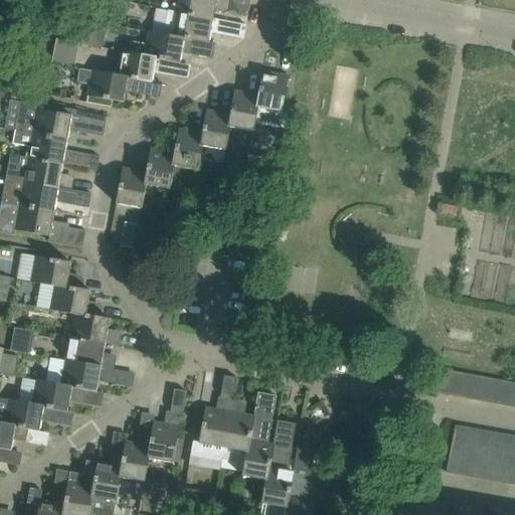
[(237,0),(178,0),(176,12),(213,19),(215,10),(220,10),(224,14),(227,12),(232,12),(237,12),(239,16),(248,11),(250,2),(237,0)]
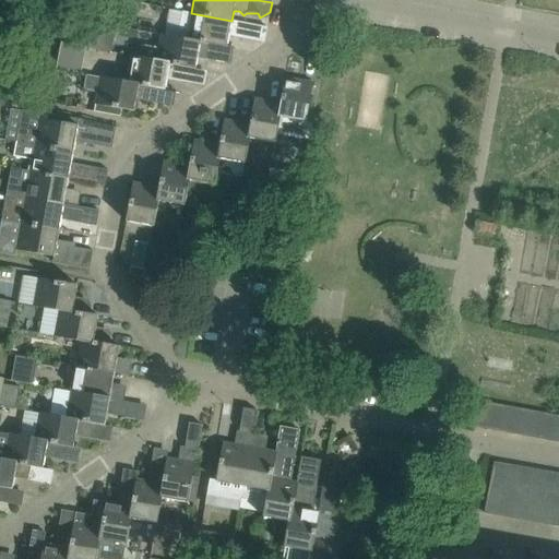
[(111,1),(107,23),(123,26),(128,4),(111,1)]
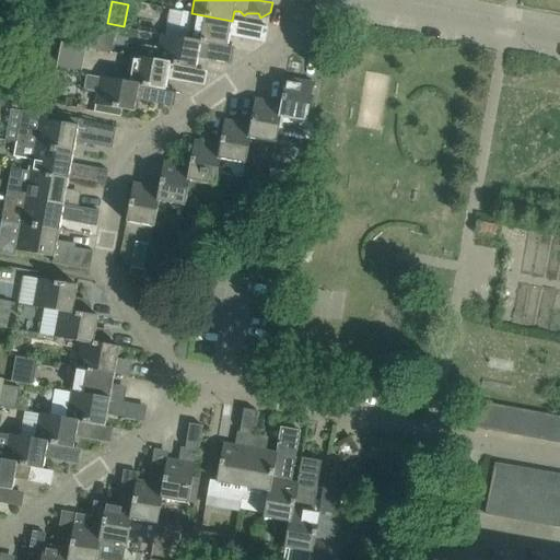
[(182,12),(177,37),(187,39),(228,47),(229,36),(265,43),(267,28),(232,21),(191,13),(182,12)]
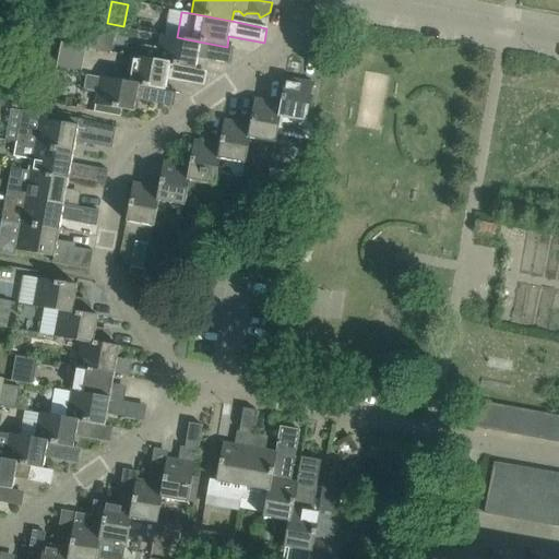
[(139,58),(183,67),(183,68),(195,70),(197,58),(230,63),(234,48),(227,47),(187,39),(177,37),(161,34),(158,48),(141,45),(139,58)]
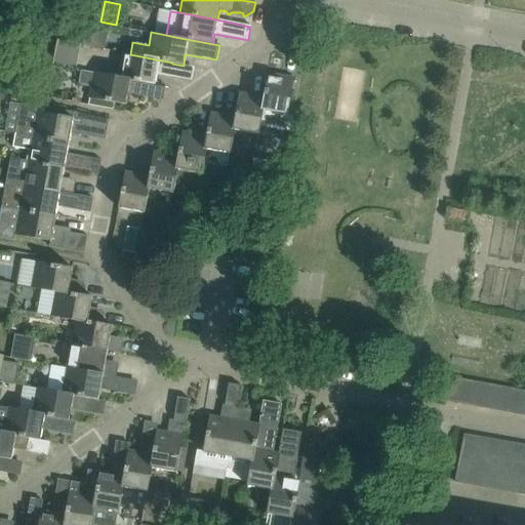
[(57,41),(52,66),(64,68),(69,44),(57,41)]
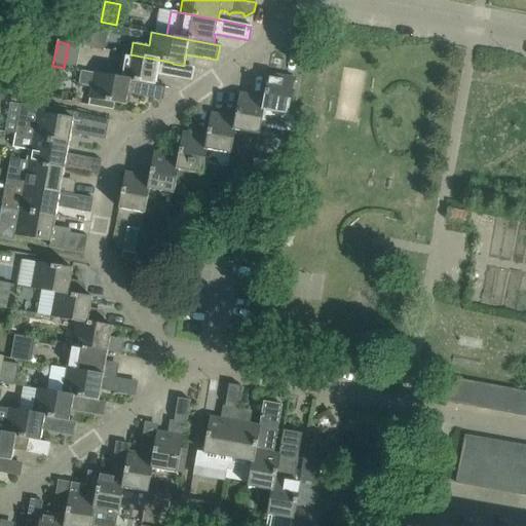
[(118,77),(118,78),(144,82),(144,83),(155,85),(157,75),(158,66),(162,67),(164,72),(171,73),(173,64),(173,63),(130,54),(122,52),(118,77)]
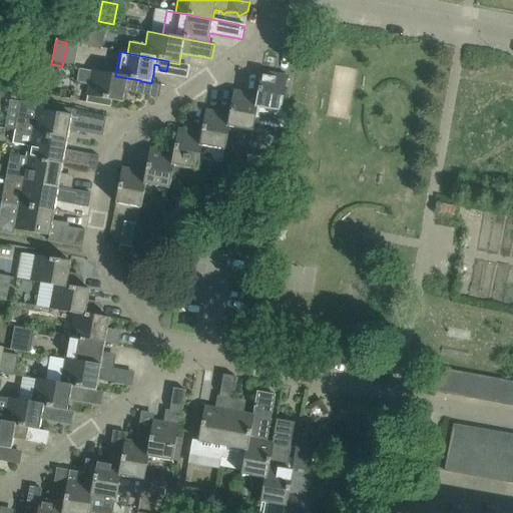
[(49,72),(50,63),(39,62),(38,71),(49,72)]
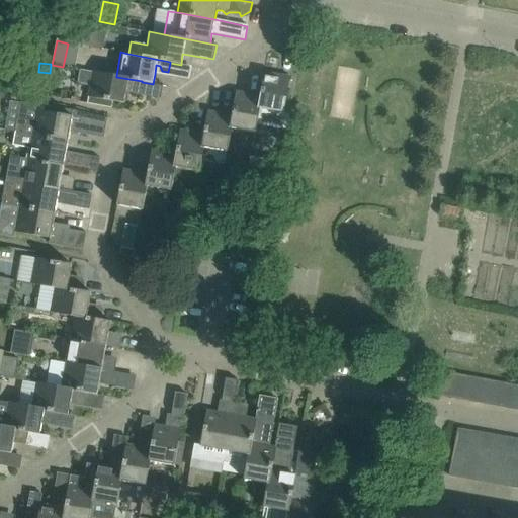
[(79,69),(77,83),(90,85),(87,103),(111,108),(112,101),(124,103),(126,92),(140,95),(142,82),(142,81),(116,77),(116,76),(79,69)]
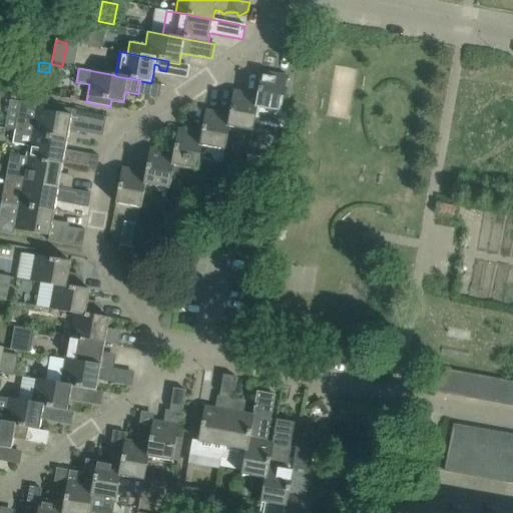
[(258,95),(255,107),(257,108),(281,112),(287,76),(262,72),(257,95),(258,95)]
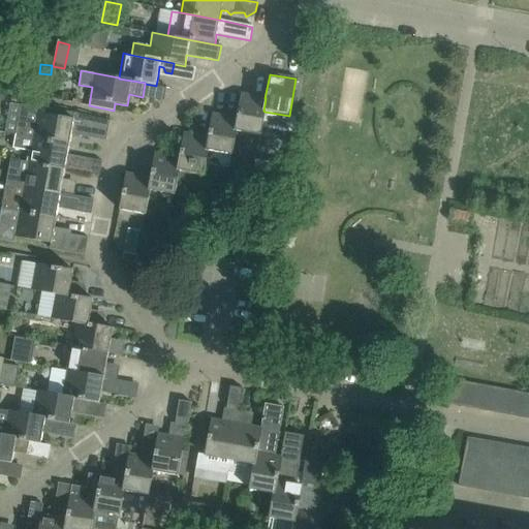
[(262,112),(265,98),(241,94),(236,118),(238,118),(235,131),(236,131),(260,135),(265,112),(262,112)]
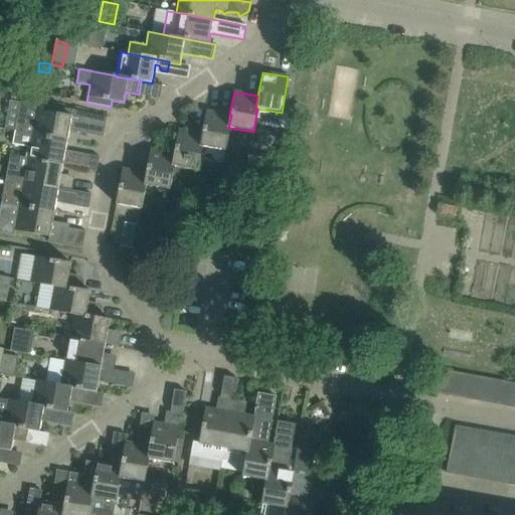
[(71,110),(70,116),(39,110),(39,106),(20,102),(9,100),(2,129),(14,131),(67,141),(69,131),(103,137),(107,118),(71,110)]
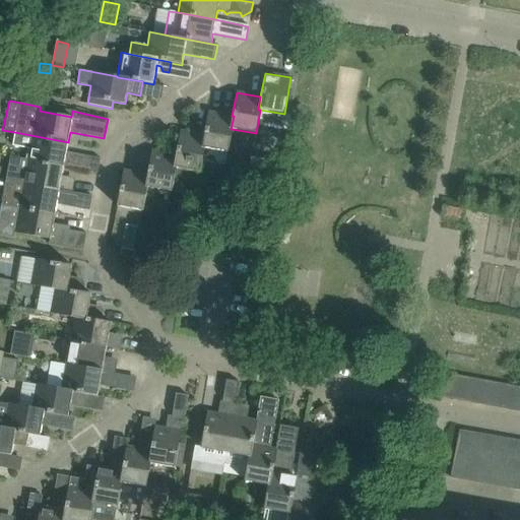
[(205,136),(200,161),(201,161),(225,166),(232,129),(231,129),(234,116),(232,116),(208,112),(204,135),(205,136)]
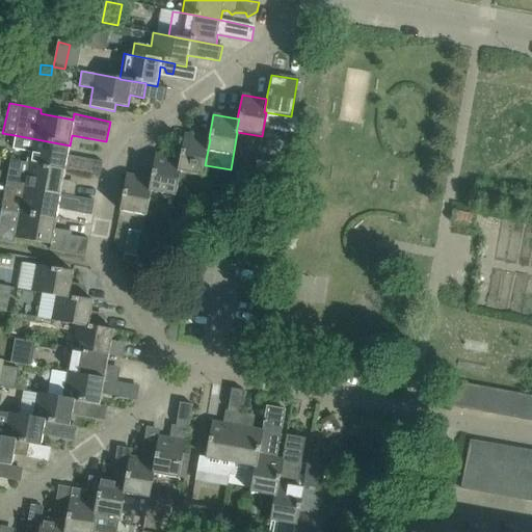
[(180,159),(178,170),(179,171),(204,176),(206,165),(205,165),(210,139),(209,138),(184,134),(180,159)]
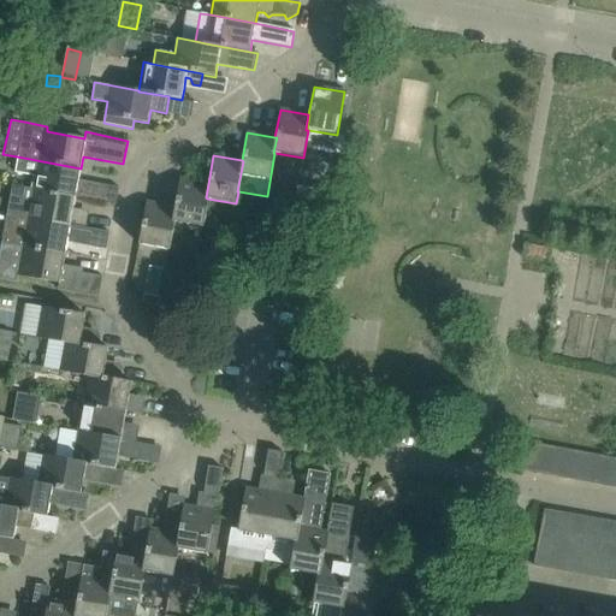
[(17,157),(12,185),(76,197),(116,205),(119,188),(78,181),(81,169),(17,157)]
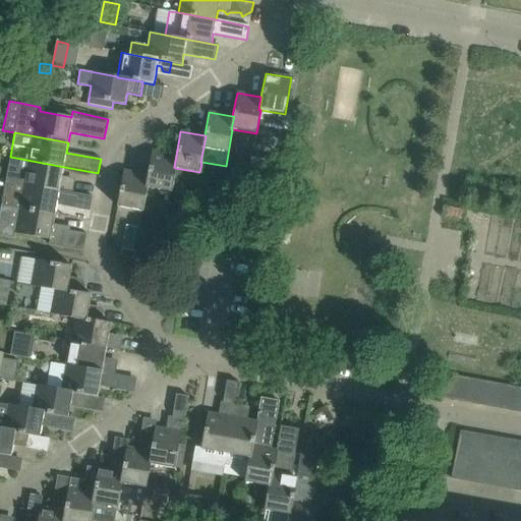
[(149,175),(147,188),(148,189),(170,193),(175,168),(174,167),(176,156),(152,151),(148,175),(149,175)]
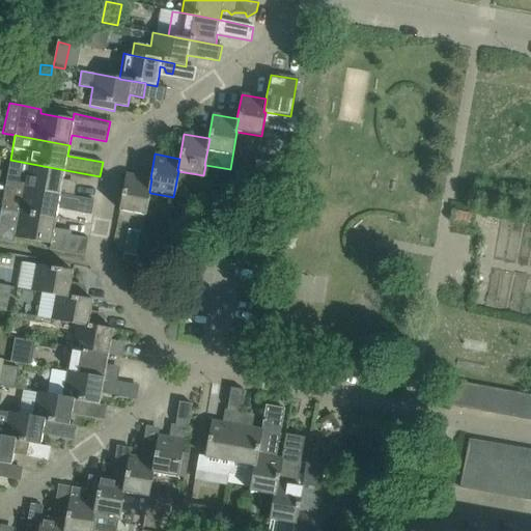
[(10,160),(6,184),(74,197),(76,187),(68,185),(65,189),(61,188),(63,179),(65,170),(10,160)]
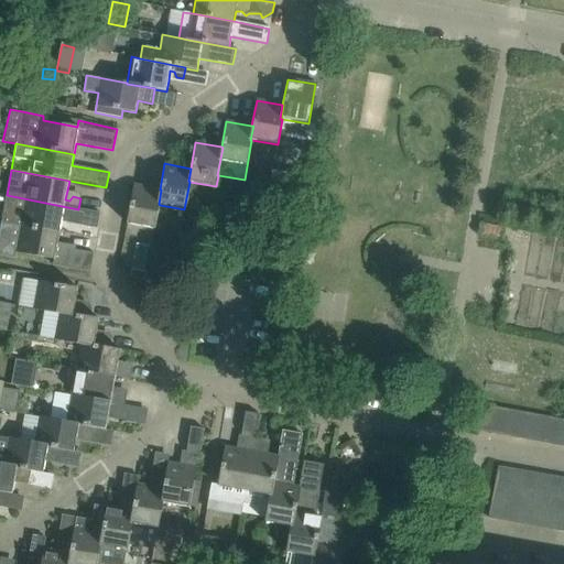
[(270,188),(268,195),(299,175),(273,171),(270,188)]
